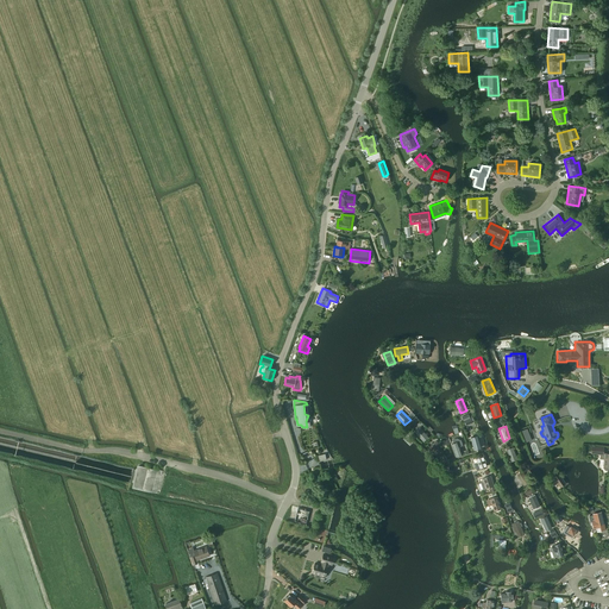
[(428,438),(420,427),(415,432),(424,441),(428,438)]
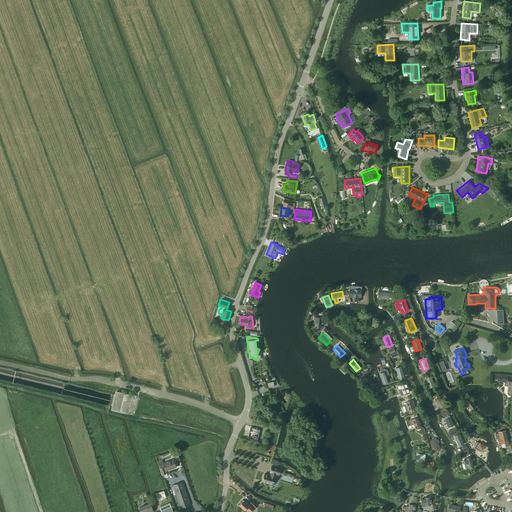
[(401,366),(396,367),(399,378),(404,377),(401,366)]
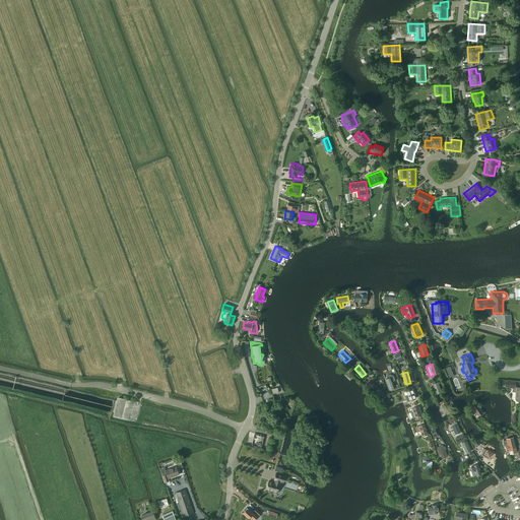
[(394,388),(391,377),(385,379),(388,387),(389,390),(392,389),(394,388)]
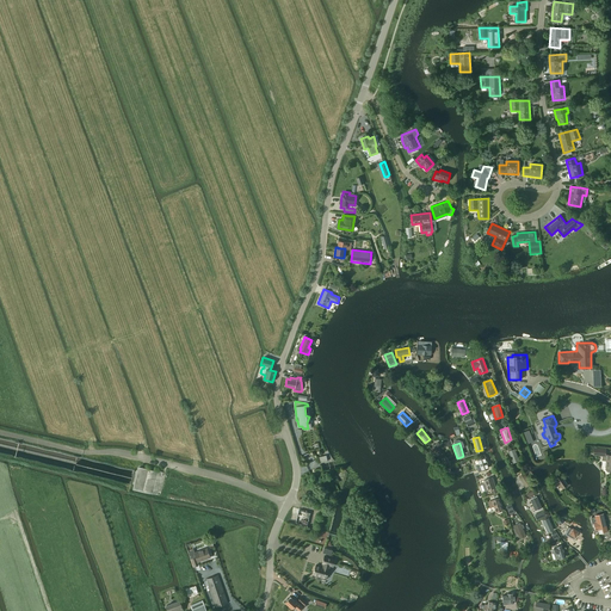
[(438,445),(433,450),(440,460),(445,455),(438,445)]
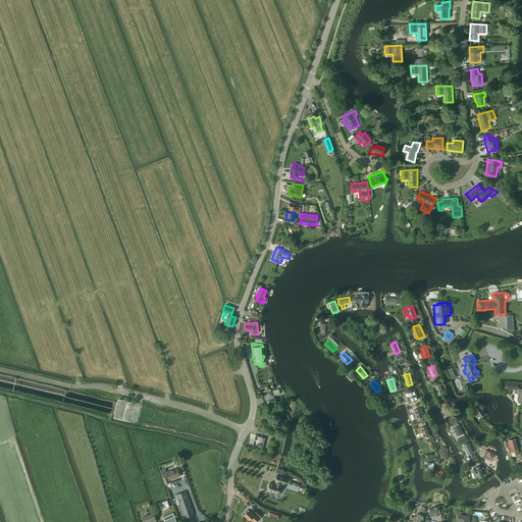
[(521,388),(517,388),(518,383),(508,382),(507,388),(515,389),(514,393),(518,394),(517,399),(518,399),(517,401),(519,403),(521,403),(521,388)]
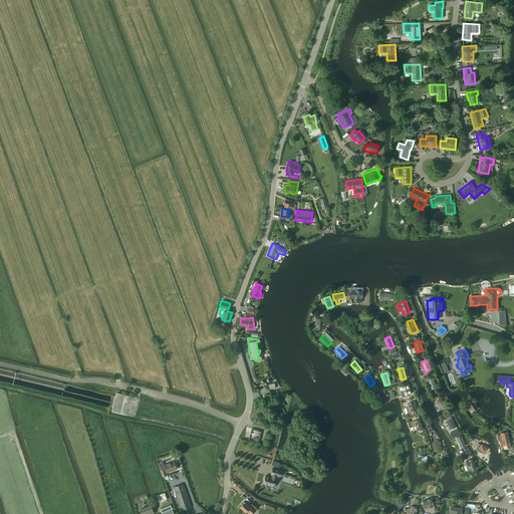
[(437,388),(433,377),(428,379),(431,390),(437,388)]
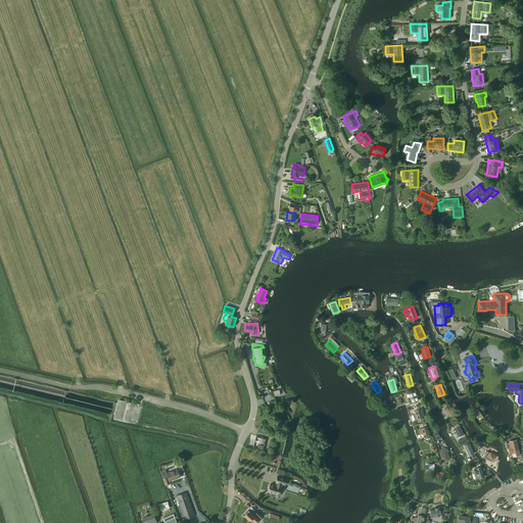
[(419,400),(415,391),(410,393),(413,402),(419,400)]
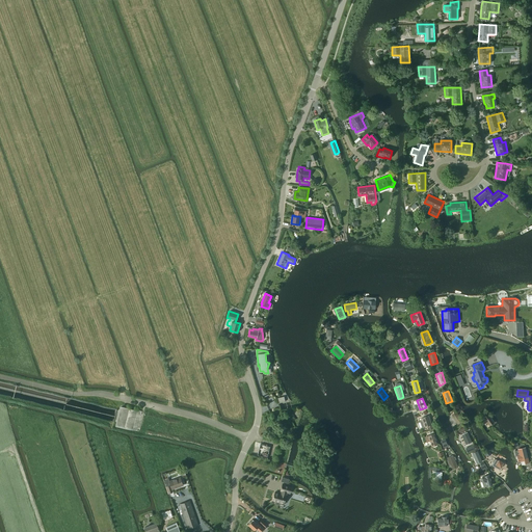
[(120,408),(115,426),(128,428),(137,431),(141,411),(125,407),(124,407),(121,406),(120,408)]
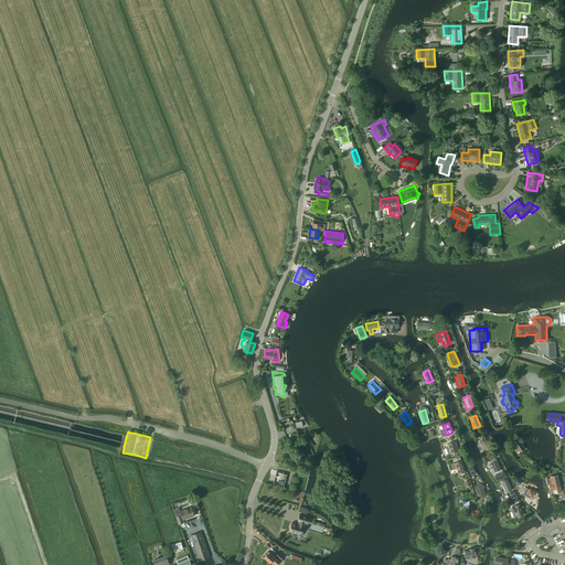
[(488,448),(490,447),(484,437),(479,440),(486,450),(488,448)]
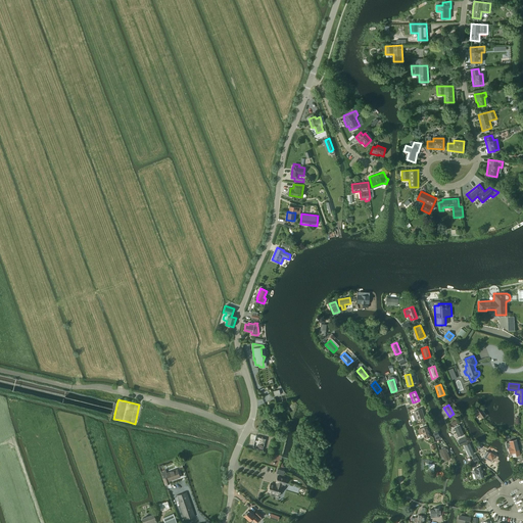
[(486,416),(480,406),(474,410),(475,410),(473,412),(476,417),(478,416),(481,419),(486,416)]
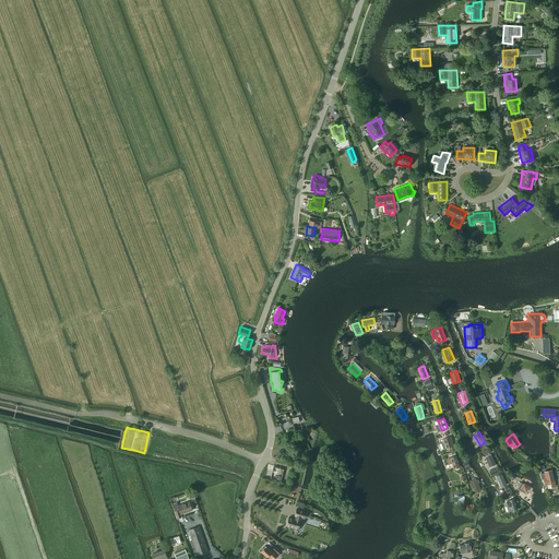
[(443,439),(447,449),(453,445),(451,437),(443,439)]
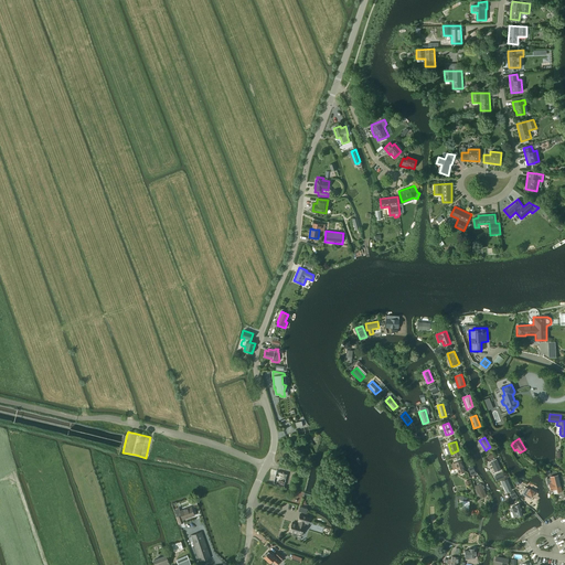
[(501,470),(496,458),(490,461),(494,472),(501,470)]
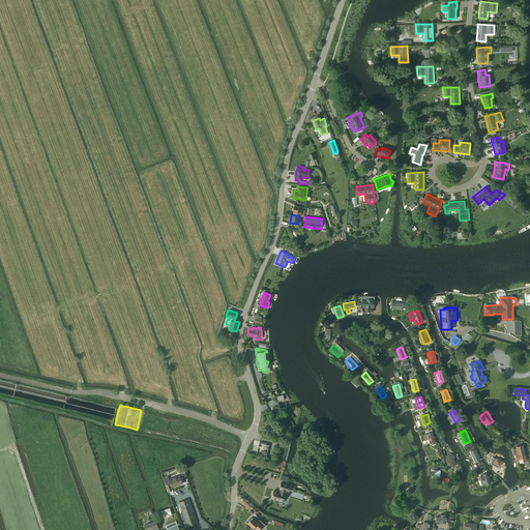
[(436,442),(433,433),(428,435),(431,444),(436,442)]
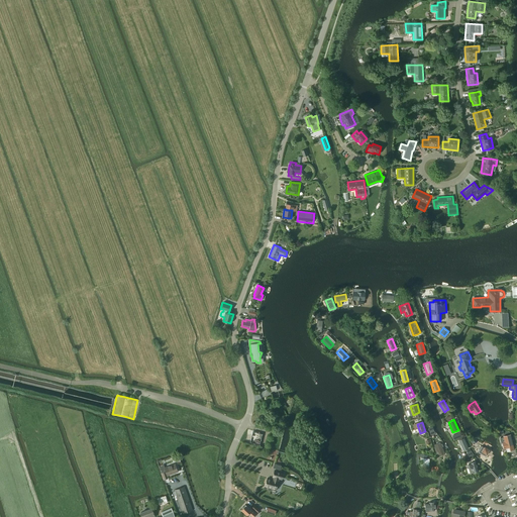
[(503,437),(500,438),(501,443),(502,443),(503,449),(506,448),(507,451),(514,449),(510,434),(503,436),(503,437)]
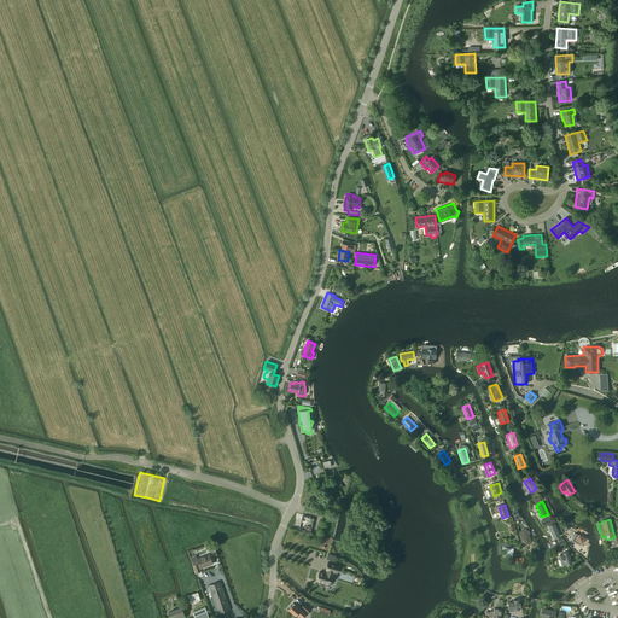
[(560,536),(555,524),(548,526),(553,540),(560,536)]
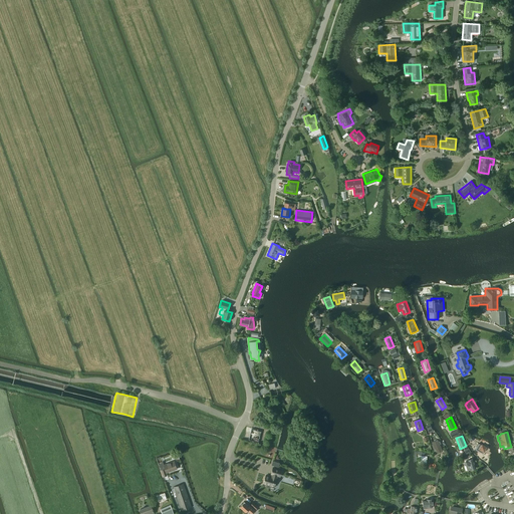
[(438,440),(433,442),(437,454),(443,451),(438,440)]
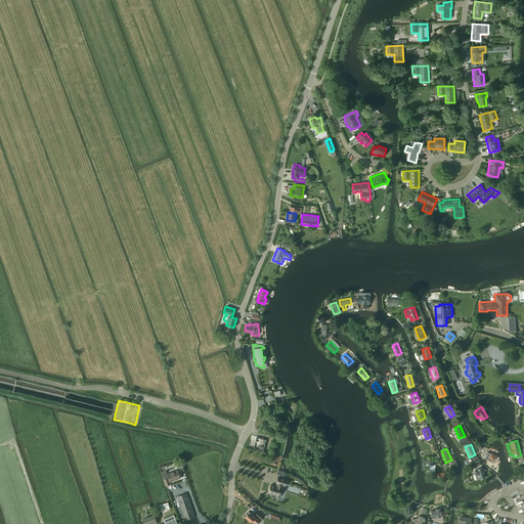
[(484,457),(491,463),(492,461),(493,461),(496,456),(491,453),(491,454),(488,452),(484,457)]
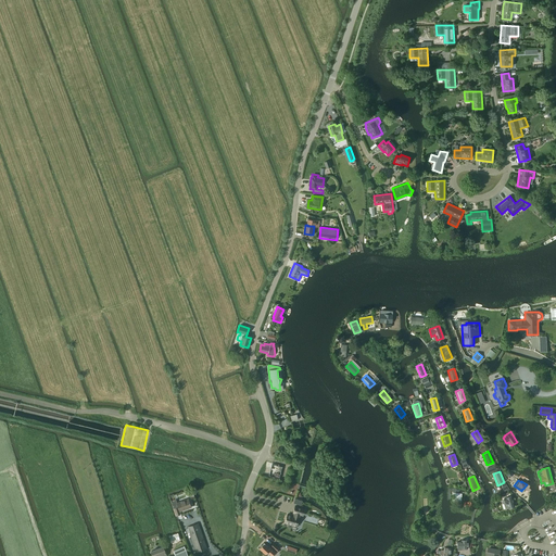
[(464,491),(457,489),(455,496),(460,498),(464,491)]
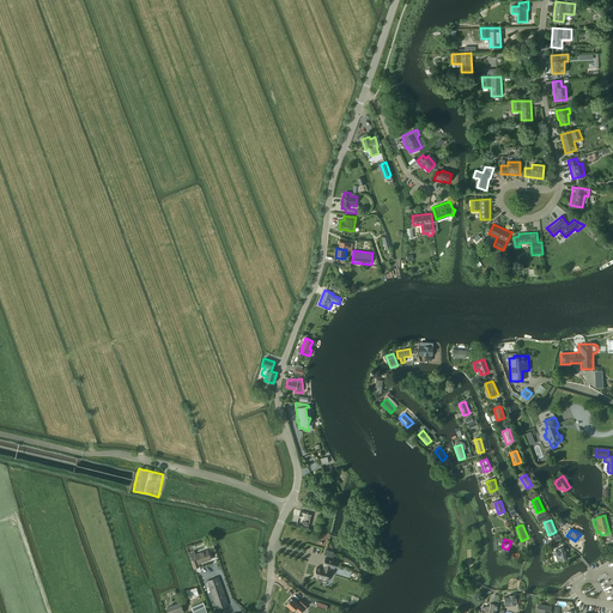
[(558,550),(556,550),(558,556),(559,556),(562,560),(568,559),(564,546),(558,548),(558,550)]
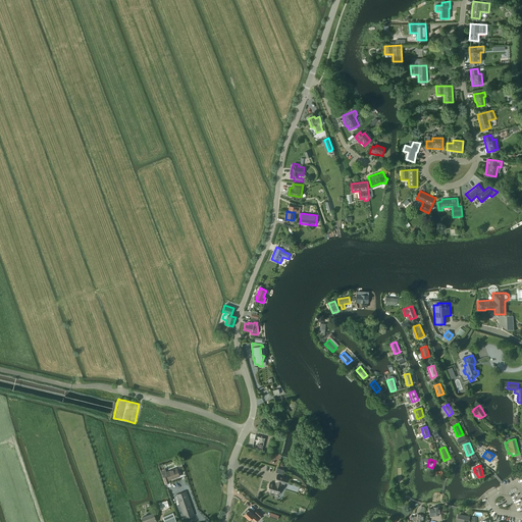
[(166,472),(165,470),(161,471),(163,477),(167,476),(169,480),(179,476),(177,468),(166,472)]
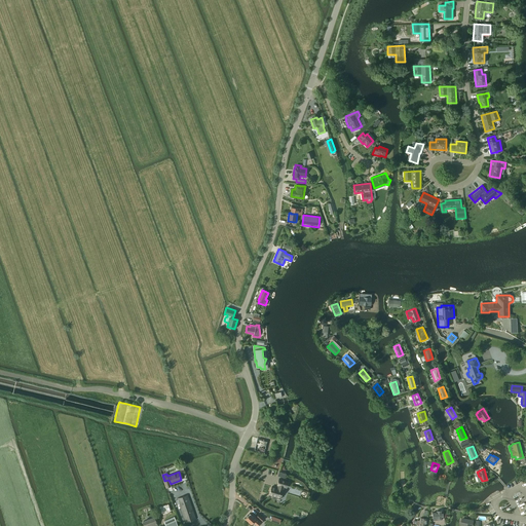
[(269,494),(273,495),(272,498),(276,499),(276,496),(280,498),(282,496),(283,497),(284,492),(283,491),(284,490),(283,490),(284,487),(287,488),(289,482),(279,479),(277,485),(279,486),(278,489),(272,487),(269,494)]
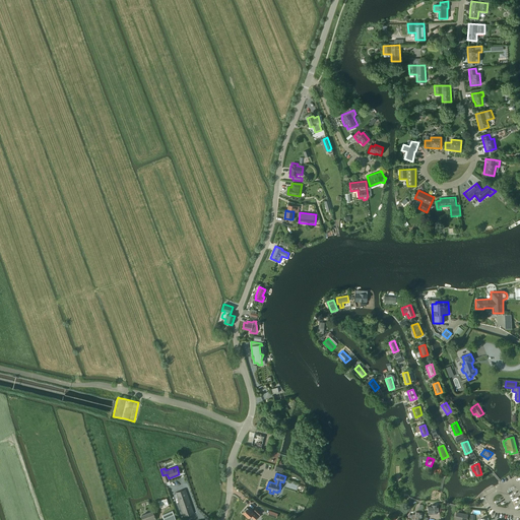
[(176,493),(176,494),(184,517),(194,513),(185,490),(176,493)]
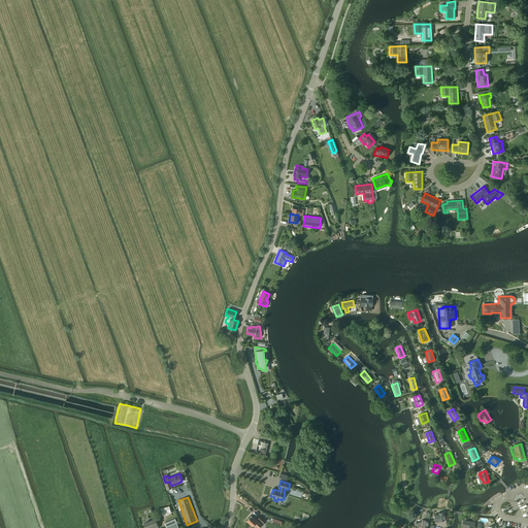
[(249,517),(246,520),(246,521),(253,526),(254,525),(257,527),(258,527),(262,524),(258,521),(254,518),(251,516),(249,518),(249,517)]
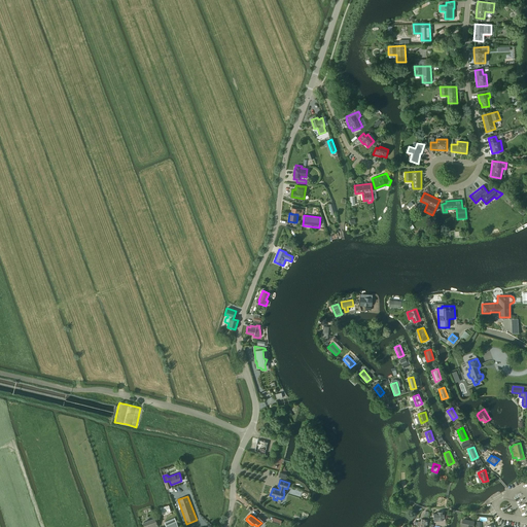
[(144,526),(155,526),(157,526),(154,518),(143,523),(144,526)]
